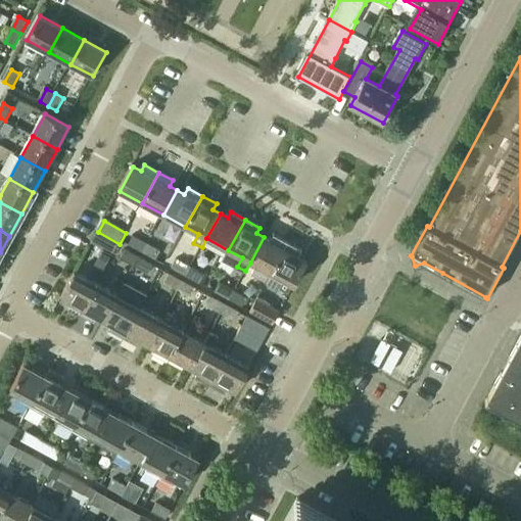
[(98,232),(92,243),(113,255),(120,244),(98,232)]
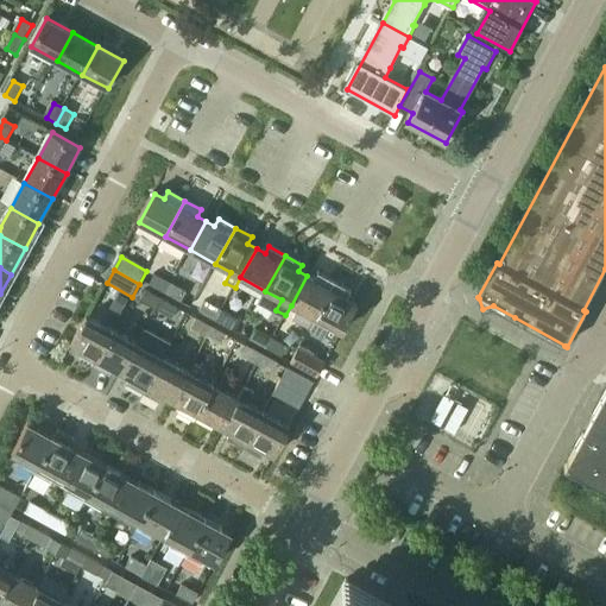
[(310,329),(316,319),(335,283),(319,273),(315,281),(307,276),(291,305),(300,309),(294,320),(310,329)]
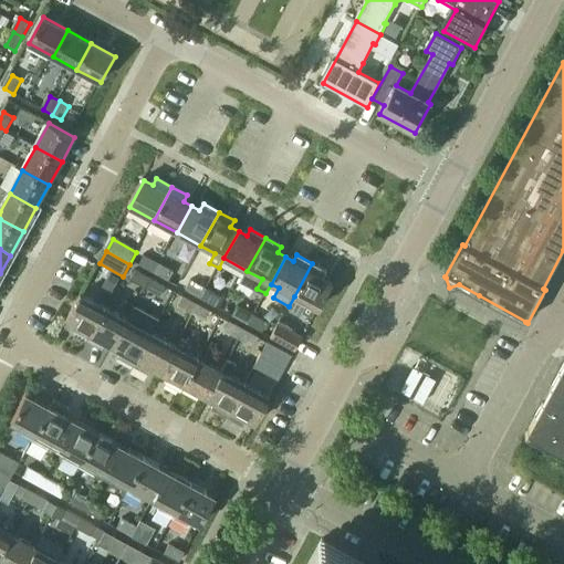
[(141,267),(155,274),(160,264),(145,257),(141,267)]
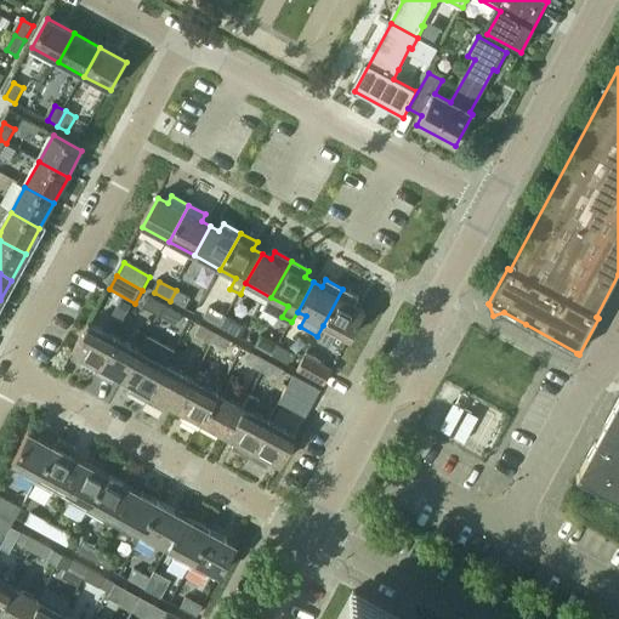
[(323,325),(350,340),(365,311),(356,306),(359,299),(342,289),(323,325)]
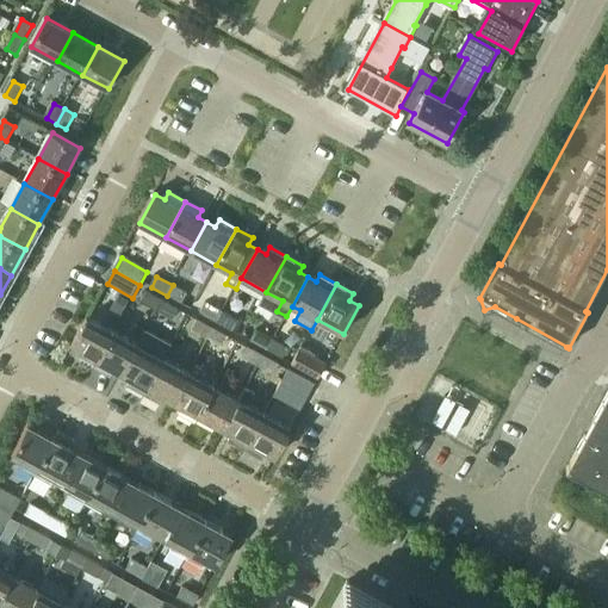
[(167,296),(182,304),(188,295),(173,285),(167,296)]
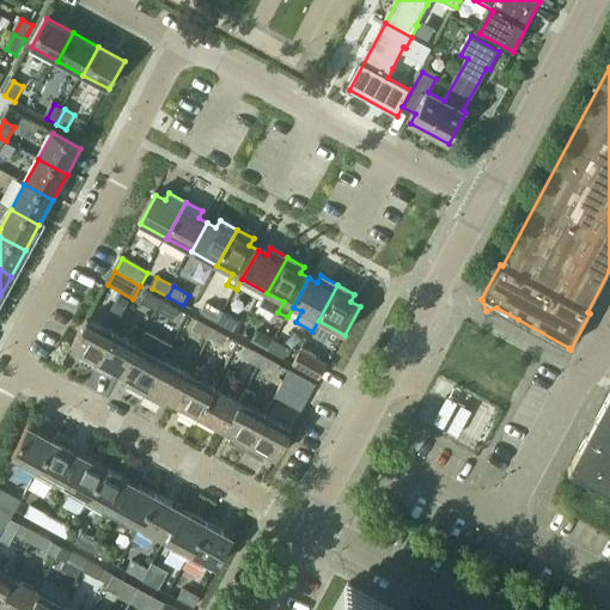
[(142,304),(159,313),(164,303),(148,294),(142,304)]
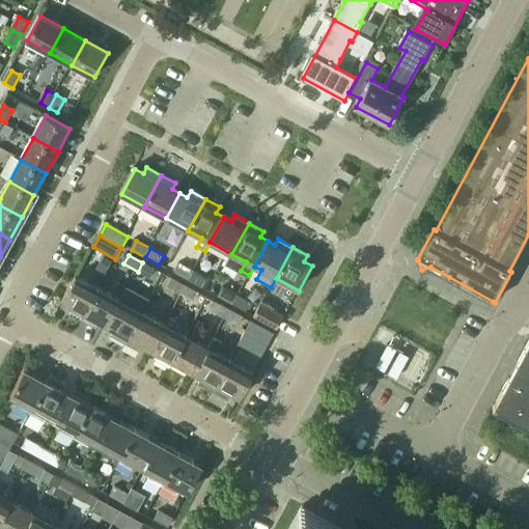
[(138,272),(151,279),(157,270),(142,262),(138,272)]
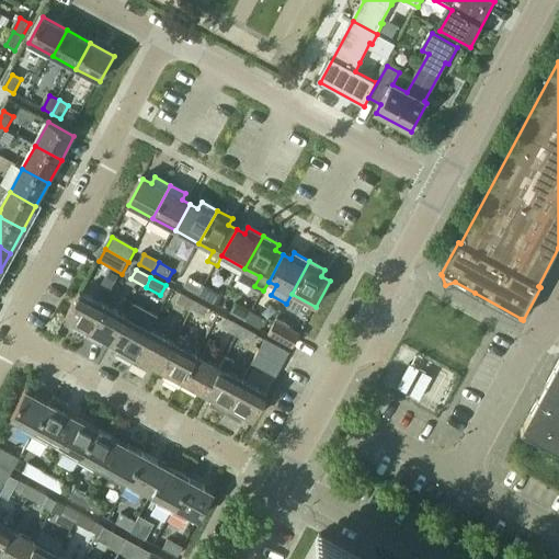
[(185,289),(200,297),(205,287),(191,280),(185,289)]
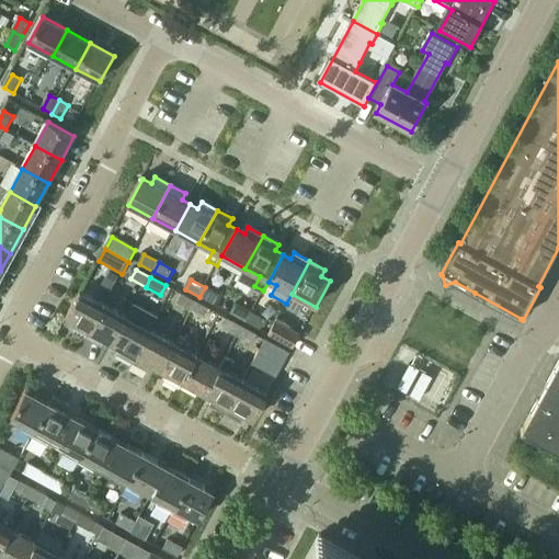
[(200,297),(215,305),(219,296),(205,287),(200,297)]
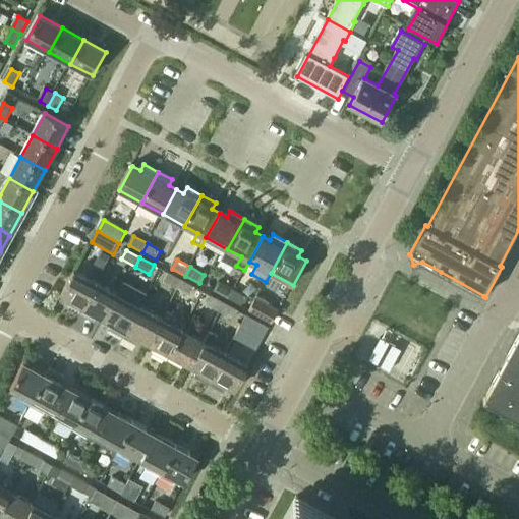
[(80,314),(98,284),(76,272),(62,296),(70,300),(66,306),(80,314)]
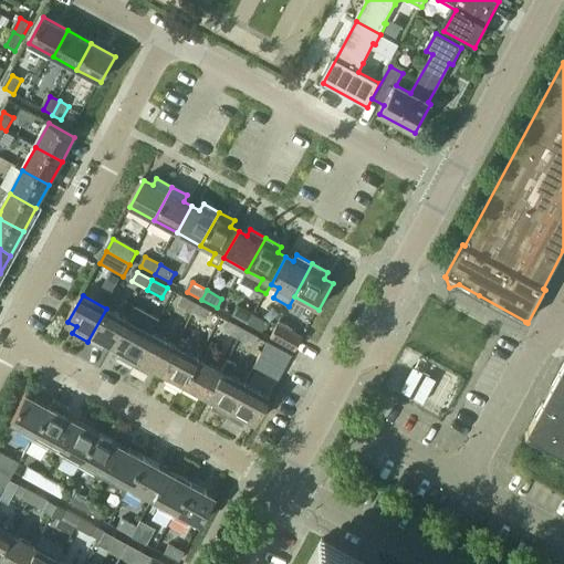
[(178,306),(194,315),(198,305),(184,298),(178,306)]
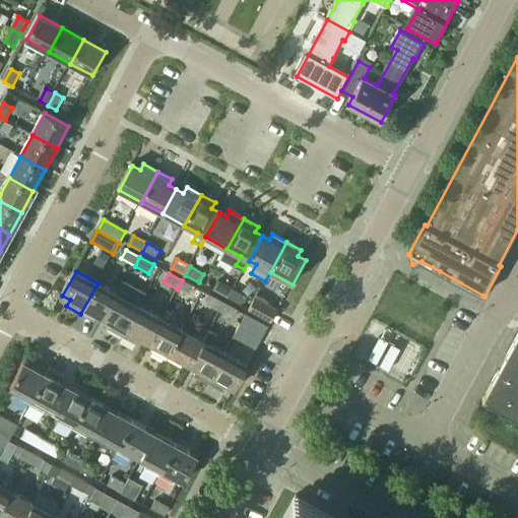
[(178,289),(191,297),(196,287),(182,280),(178,289)]
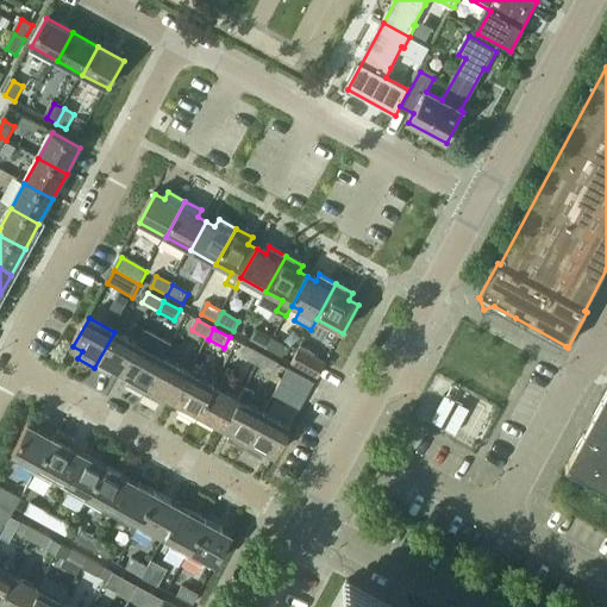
[(251,342),(268,350),(273,339),(257,331),(251,342)]
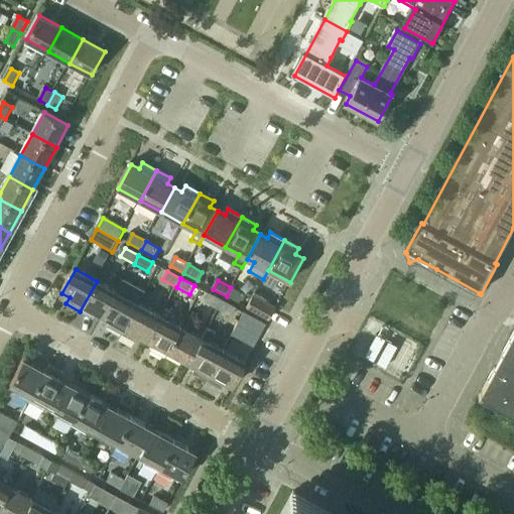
[(105,316),(118,292),(97,281),(80,311),(94,318),(97,312),(105,316)]
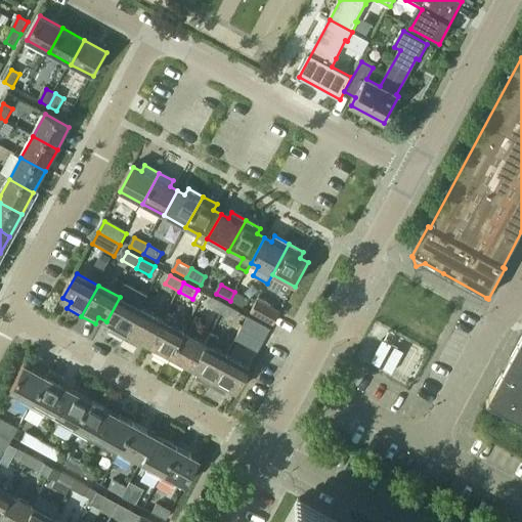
[(230,301),(244,308),(249,300),(234,292),(230,301)]
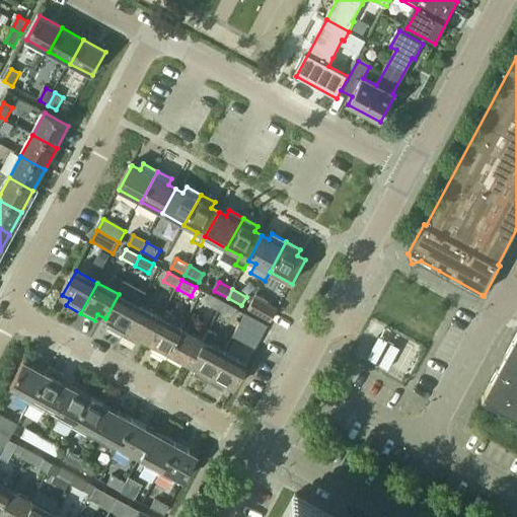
[(124,337),(140,306),(119,294),(105,318),(113,322),(109,328),(124,337)]
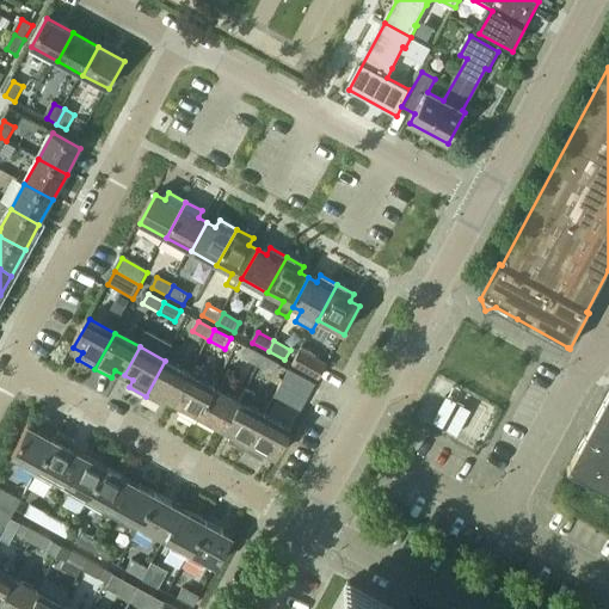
[(244,358),(259,368),(265,357),(250,349),(244,358)]
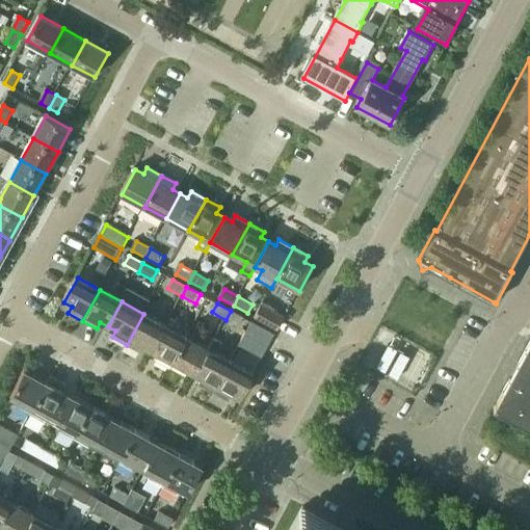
[(255,317),(277,329),(285,318),(262,306),(255,317)]
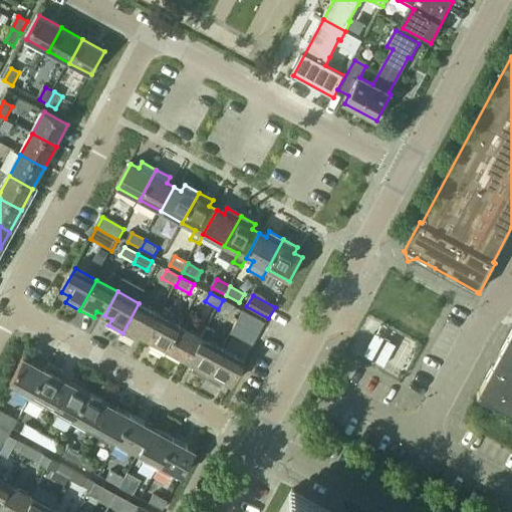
[(218,309),(232,316),(236,307),(223,300),(218,309)]
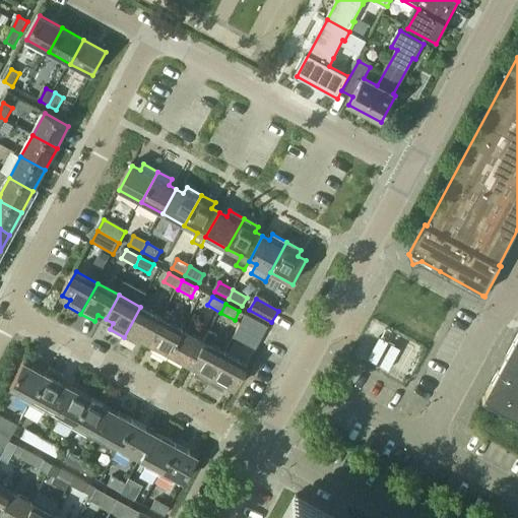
[(148,342),(162,318),(140,307),(124,337),(138,344),(141,338),(148,342)]
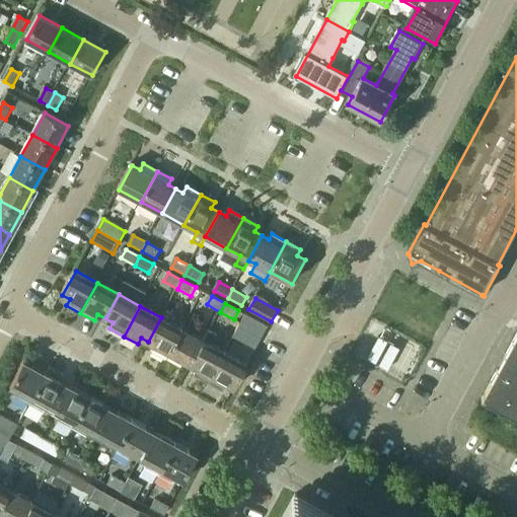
[(239,326),(262,339),(269,326),(246,314),(239,326)]
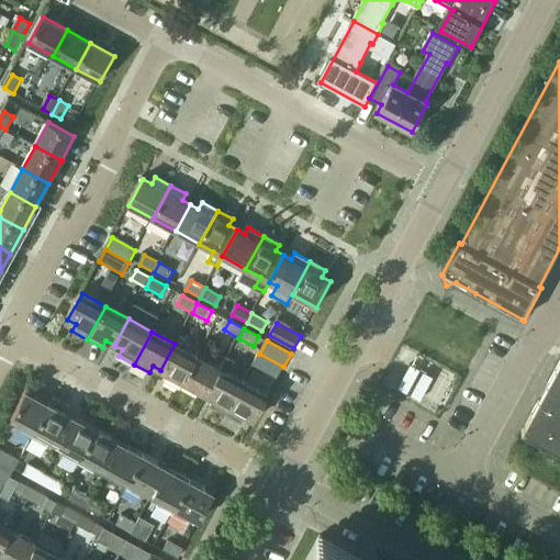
[(180,390),(198,357),(175,344),(160,370),(168,374),(165,381),(180,390)]
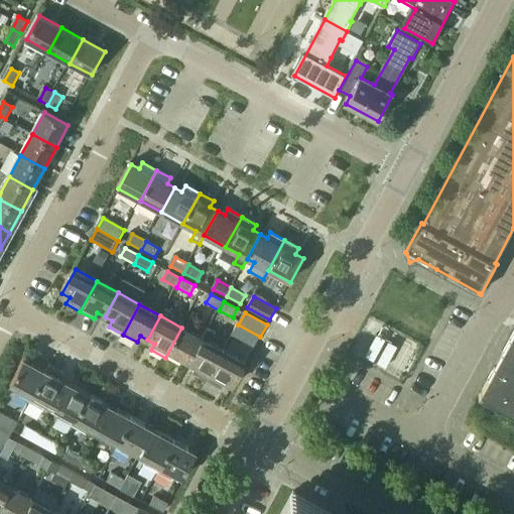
[(182,359),(189,363),(203,339),(181,328),(165,358),(179,365),(182,359)]
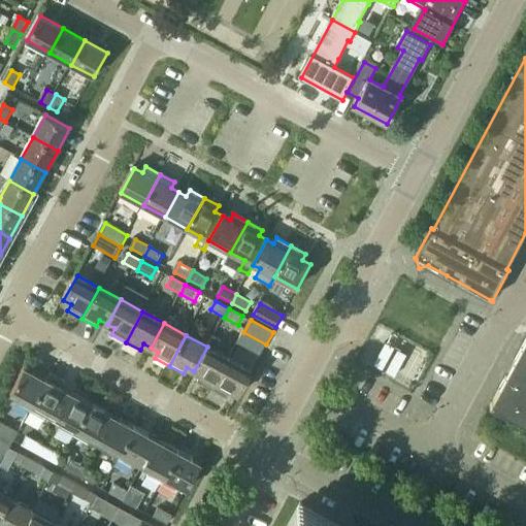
[(198,382),(212,390),(230,359),(216,351),(221,341),(214,337),(207,347),(194,371),(202,375),(198,382)]
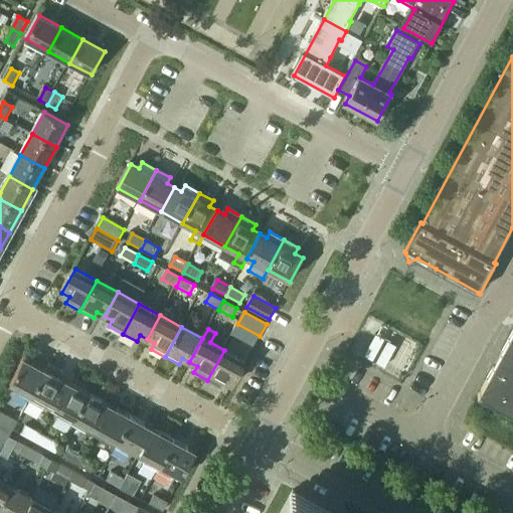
[(512,335),(479,397),(512,416),(512,335)]
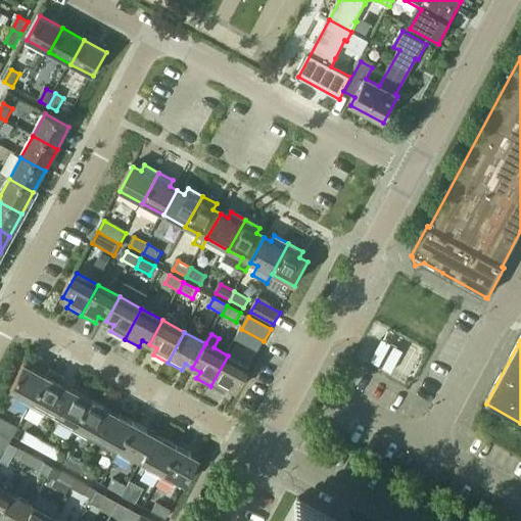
[(210,386),(225,393),(228,388),(236,392),(249,368),(228,356),(210,386)]
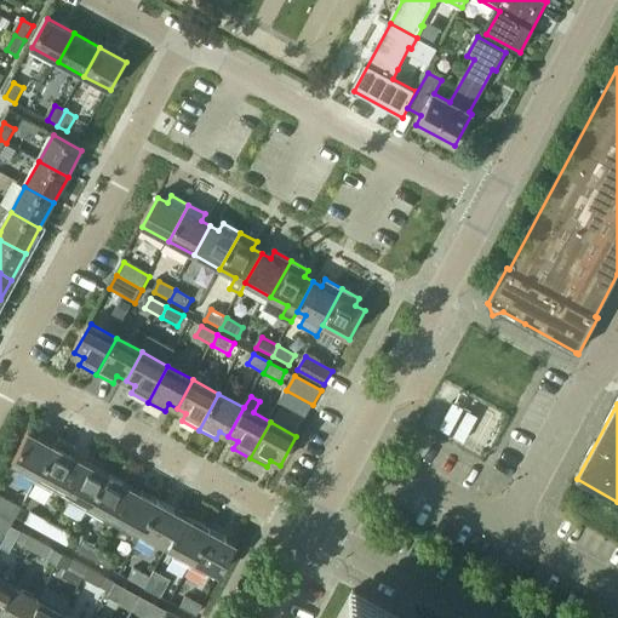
[(19,474),(36,484),(57,446),(40,438),(39,439),(29,434),(13,463),(23,469),(19,474)]
